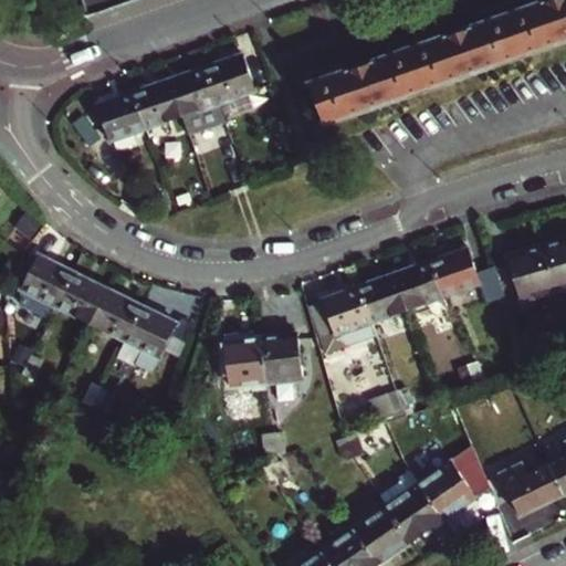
[(85,0),(91,13),(130,0),(85,0)]
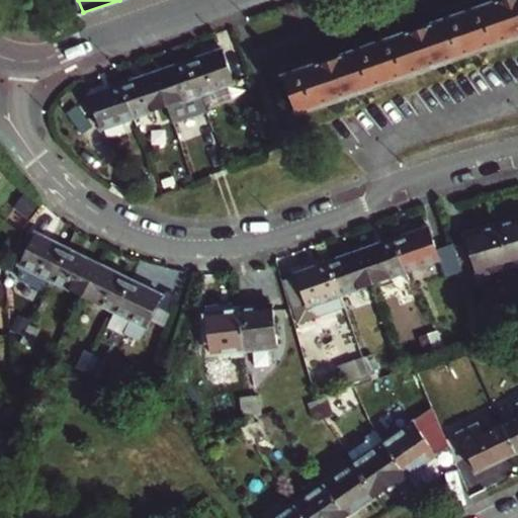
[(297,112),(431,65),(517,34),(517,0),(500,0),(282,76),(297,112)]
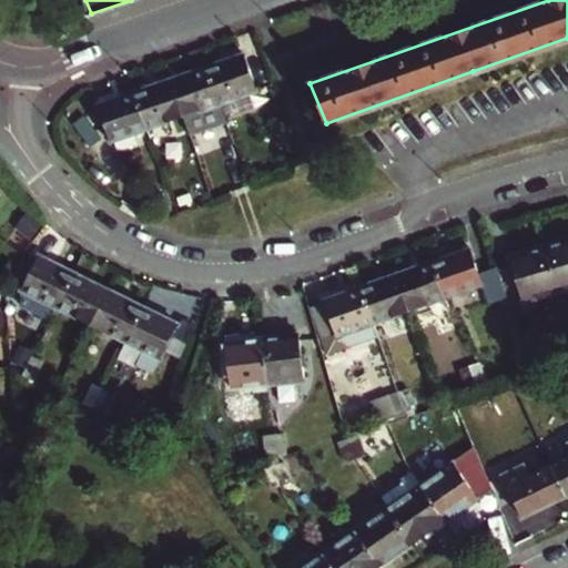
[(220,102),(255,90),(243,52),(206,64),(220,102)]
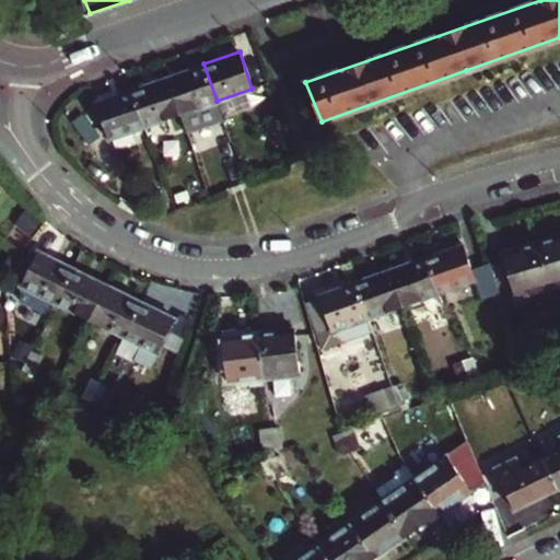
[(222,117),(217,101),(203,63),(168,77),(181,113),(187,130),(222,117)]
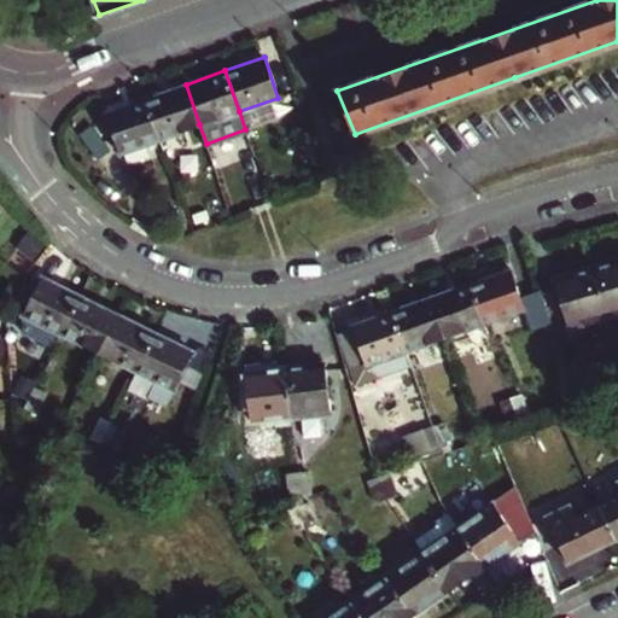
[(158,139),(199,124),(186,85),(145,99),(158,139)]
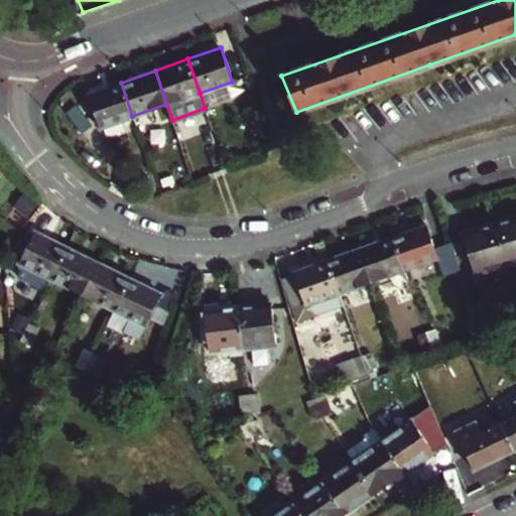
[(101,127),(132,116),(121,83),(89,94),(101,127)]
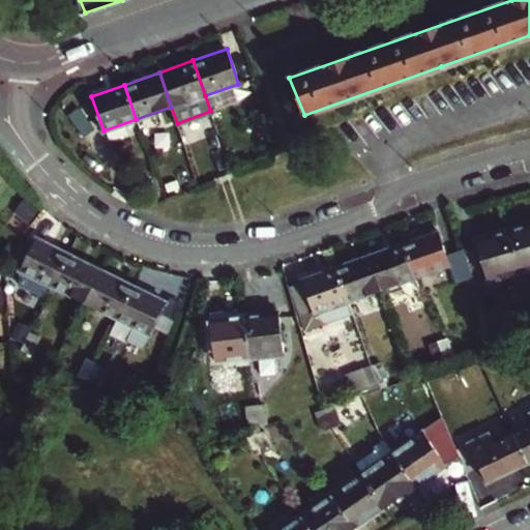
[(520,270),(529,266),(529,223),(507,230),(520,270)]
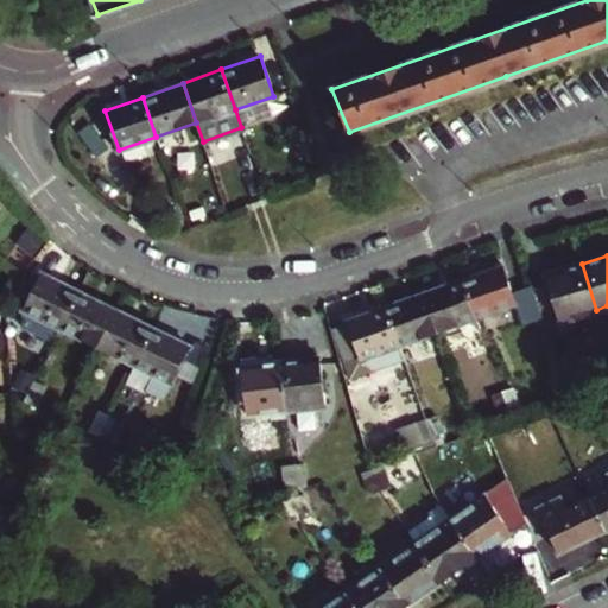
[(559,321),(596,310),(582,264),(545,274),(559,321)]
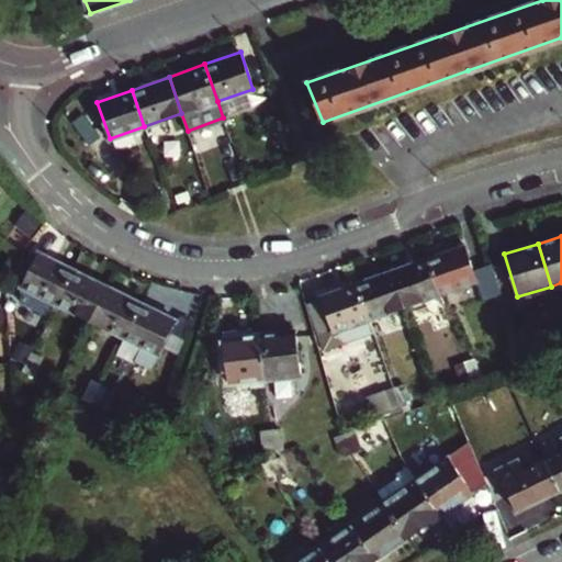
[(440,293),(476,281),(463,246),(427,258),(440,293)]
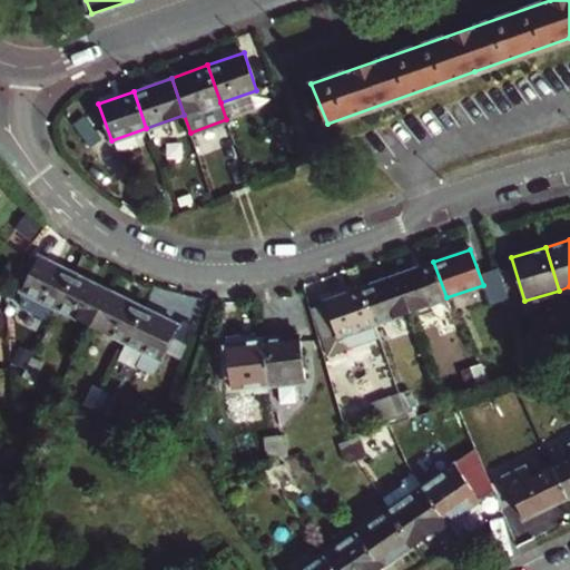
[(21,290),(58,307),(74,273),(38,255),(21,290)]
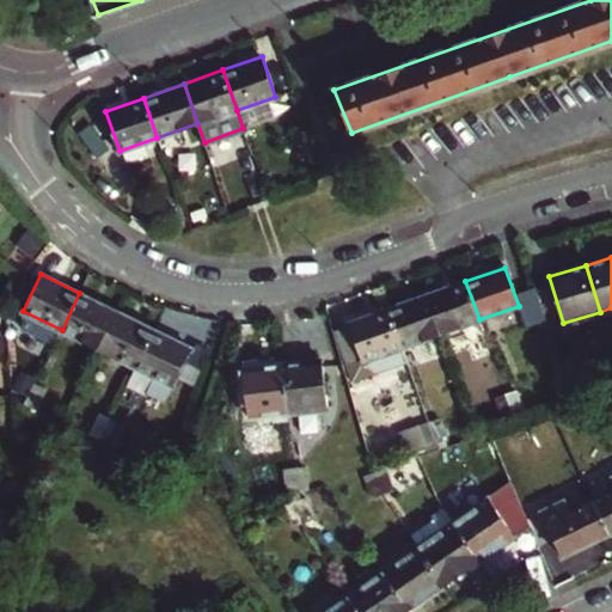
[(440,334),(479,319),(465,281),(426,295),(440,334)]
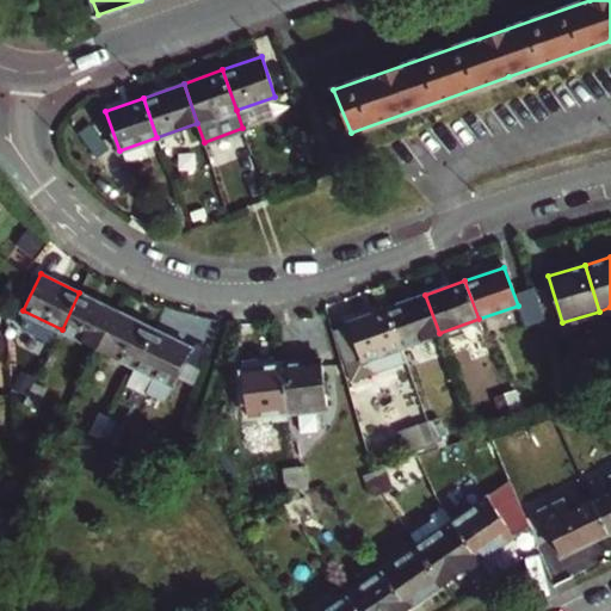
[(62,329),(98,347),(116,312),(79,292),(62,329)]
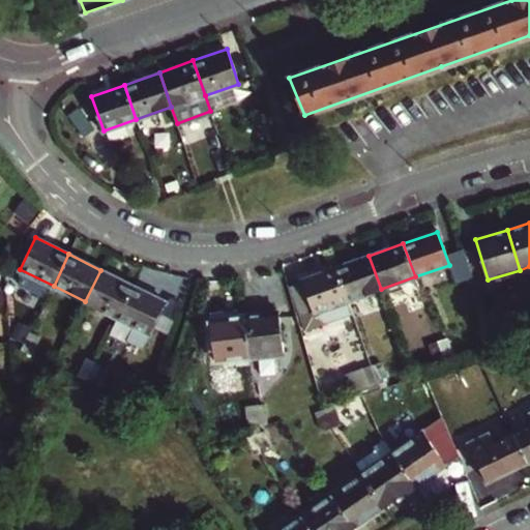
[(349,300),(381,289),(369,256),(336,266),(349,300)]
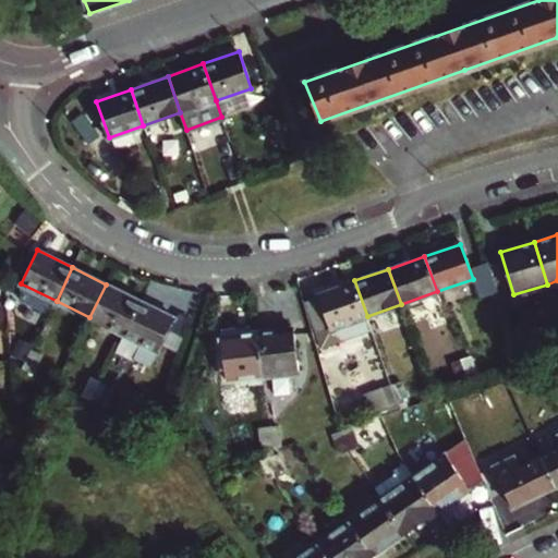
[(372,329),(367,316),(354,280),(317,293),(319,298),(330,328),(334,327),(338,340),(372,329)]
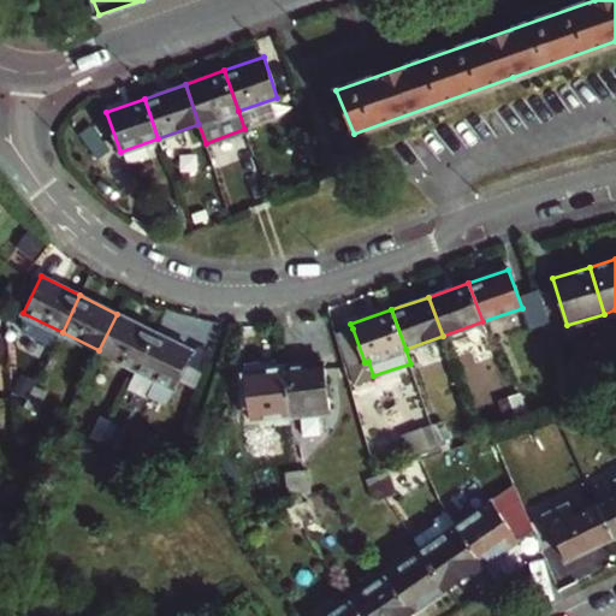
[(136,368),(154,332),(117,314),(99,350),(136,368)]
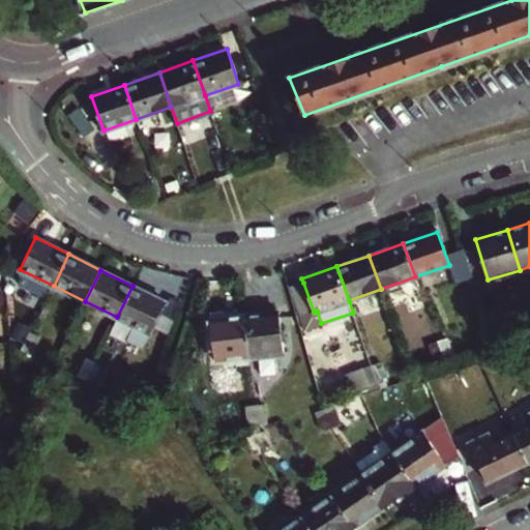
[(303,283),(286,289),(295,319),(314,312),(303,283)]
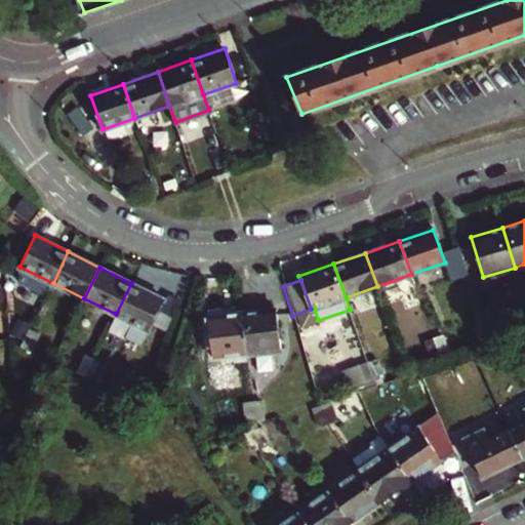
[(116,314),(148,330),(162,298),(131,283),(116,314)]
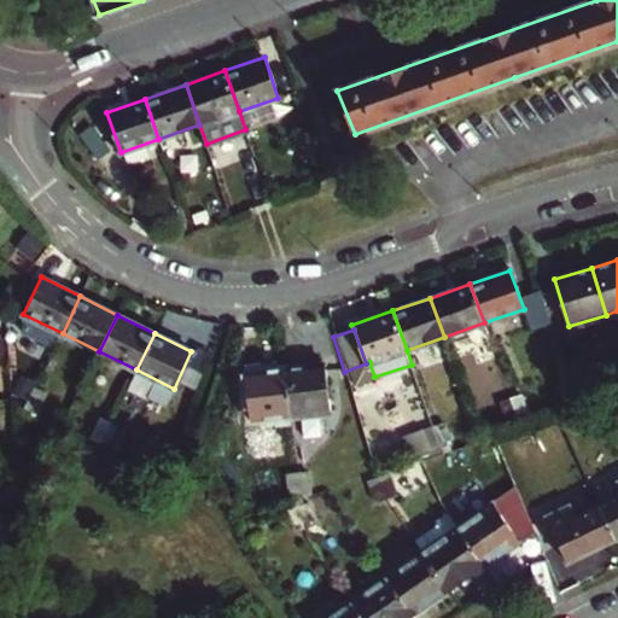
[(290,417),(330,412),(322,363),(284,367),(290,417)]
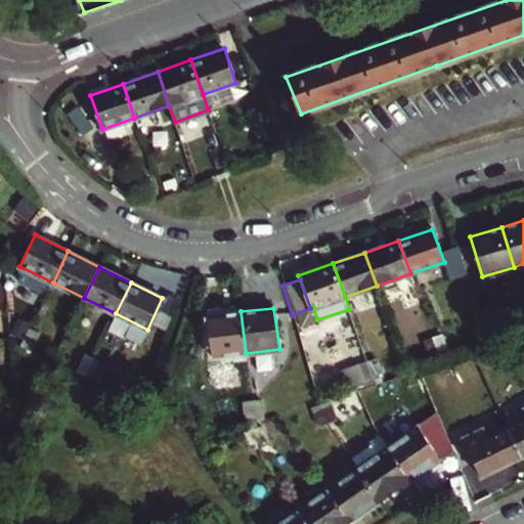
[(213,357),(246,353),(241,311),(207,315),(213,357)]
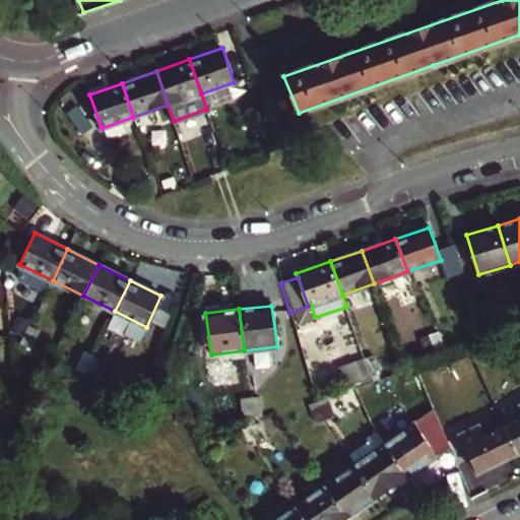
[(465,342),(480,337),(471,310),(456,315),(465,342)]
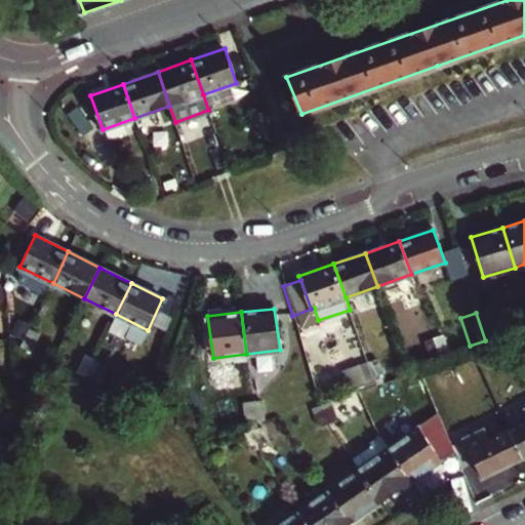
[(23,345),(32,349),(38,334),(30,330),(23,345)]
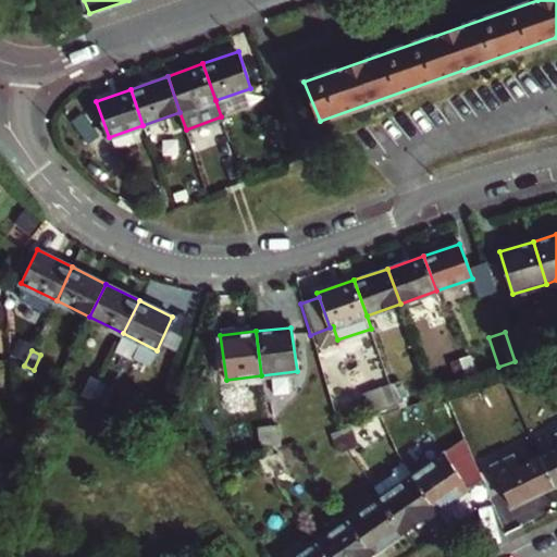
[(466,376),(475,373),(470,355),(459,358),(466,376)]
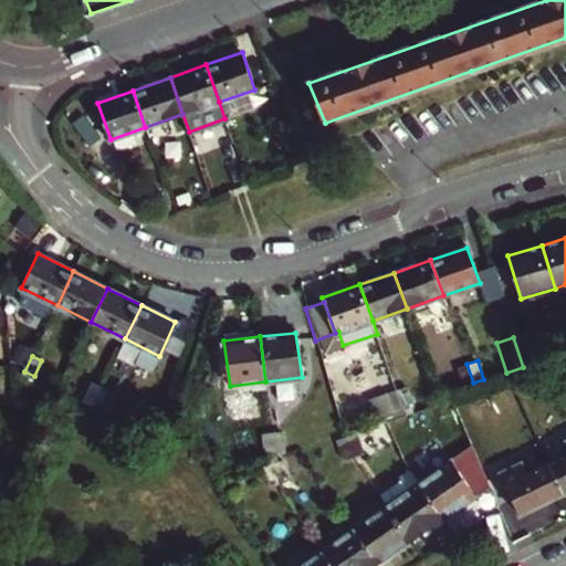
[(465,386),(473,383),(467,364),(459,367),(465,386)]
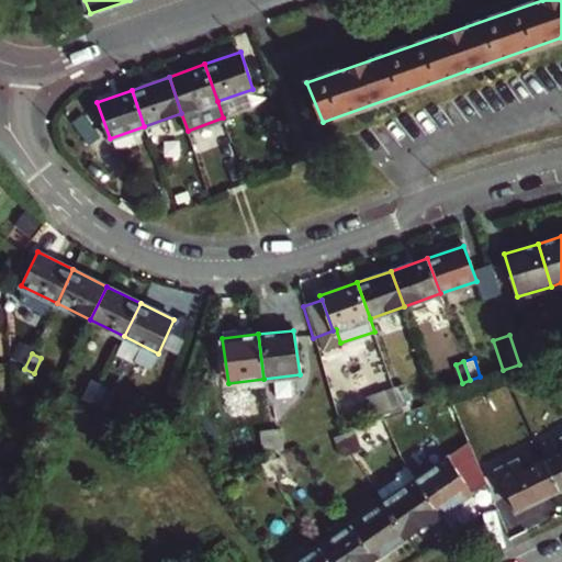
[(83,398),(92,403),(102,383),(92,379),(83,398)]
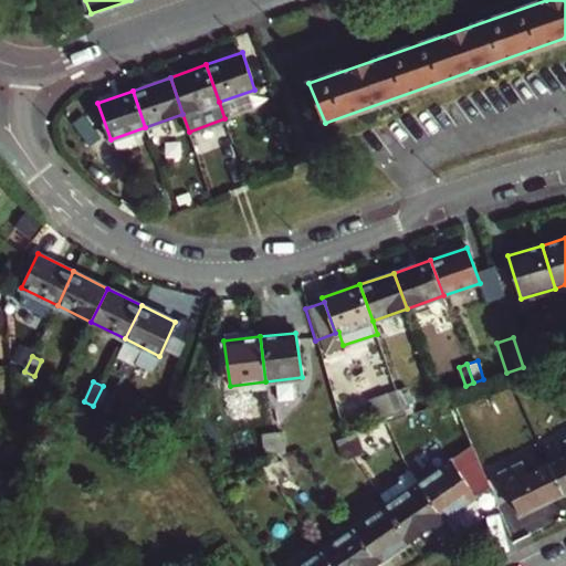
[(93,406),(102,409),(111,390),(103,386),(93,406)]
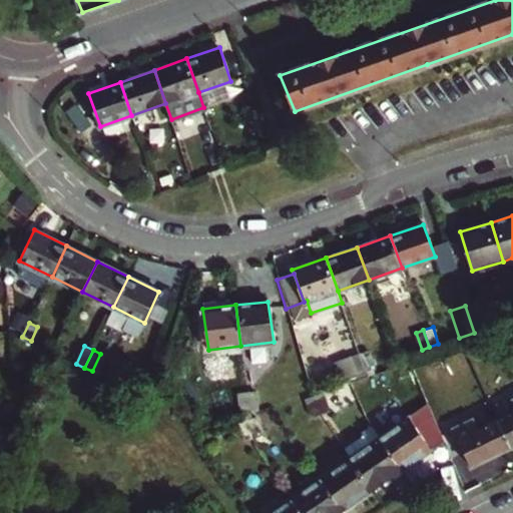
[(365,370),(374,367),(368,350),(359,353),(365,370)]
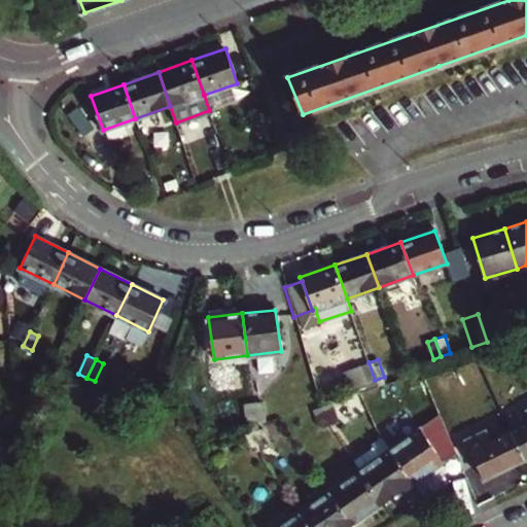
[(366,383),(375,380),(369,362),(360,365),(366,383)]
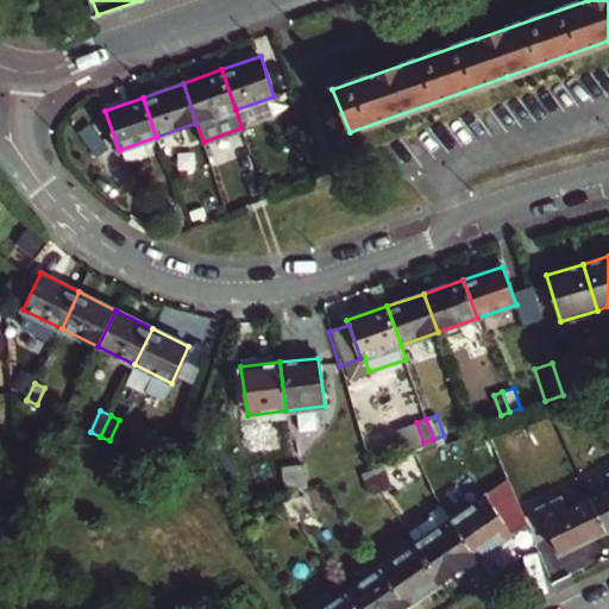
[(294,485),(305,484),(302,463),(292,464),(294,485)]
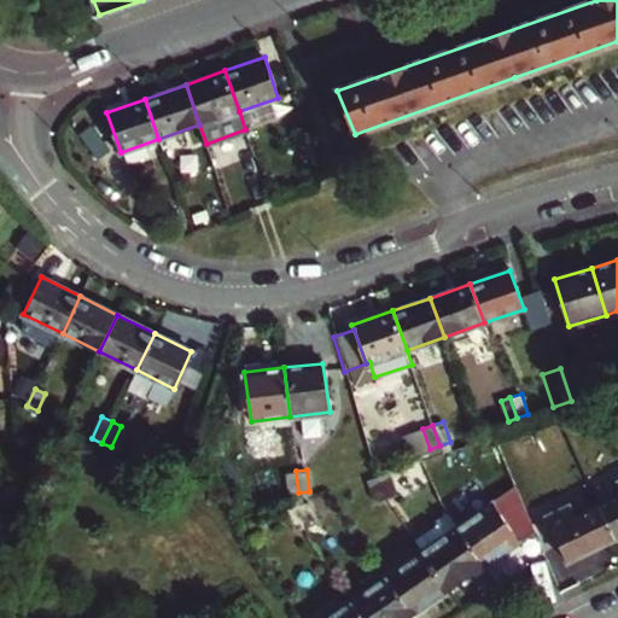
[(289,494),(298,493),(296,471),(287,472),(289,494)]
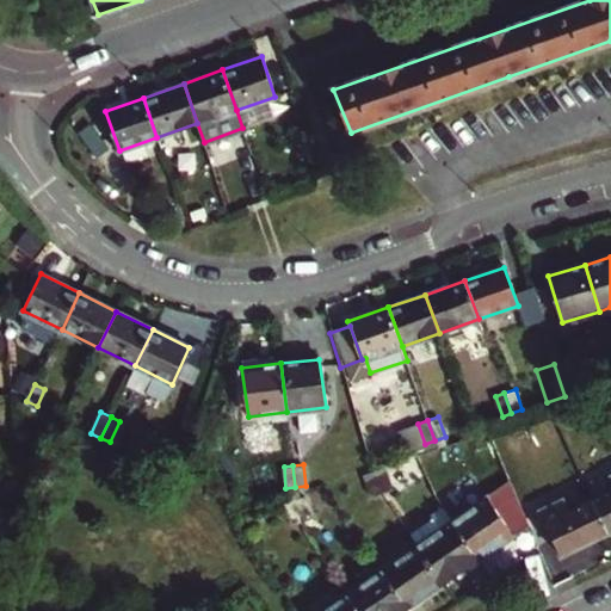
[(381,491),(392,488),(384,468),(374,471),(381,491)]
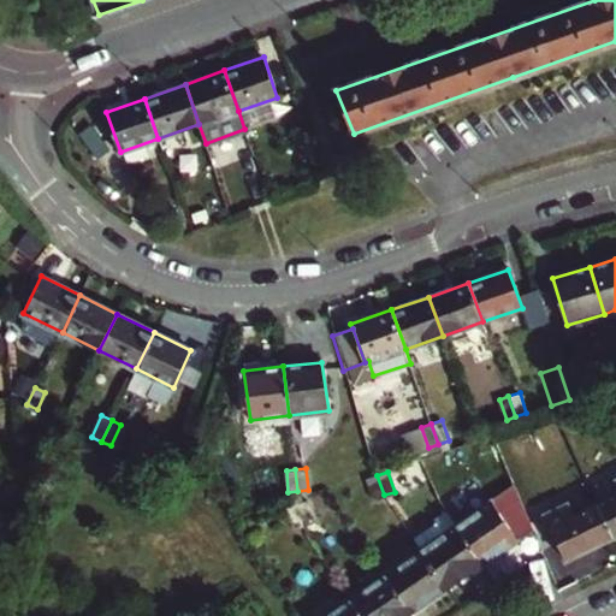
[(374,498),(384,495),(377,475),(367,478),(374,498)]
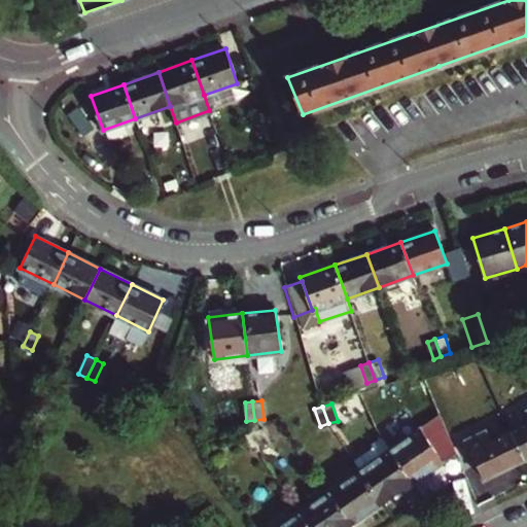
[(523,460),(526,458),(526,422),(510,431),(523,460)]
